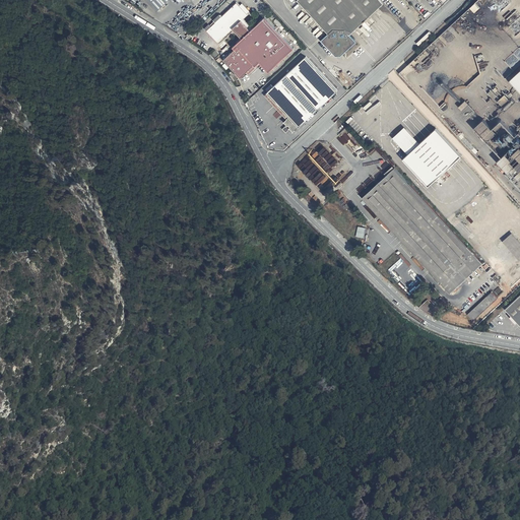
[(146,0),(157,12),(171,0),(146,0)]
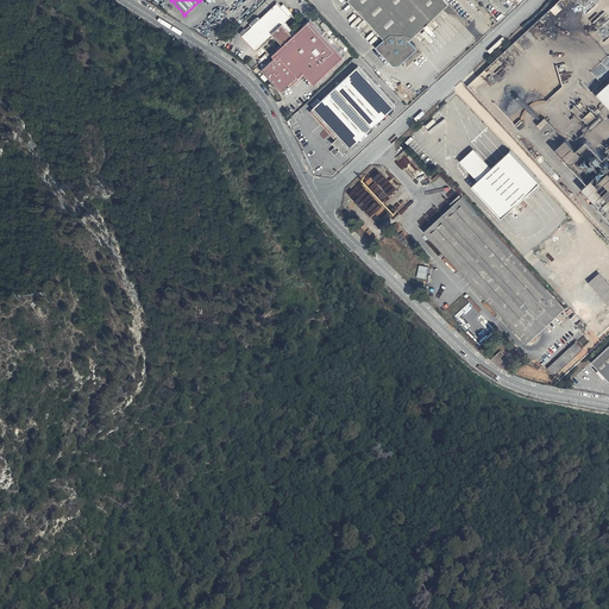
[(450,5),(445,0),(350,0),(349,1),(385,41),(377,49),(394,66),(401,66),(419,50),(410,42),(450,5)]
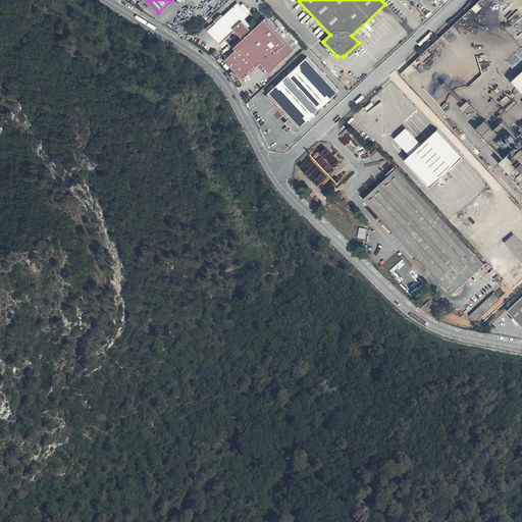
[(479,1),(472,6),(477,11),(483,6),(479,1)]
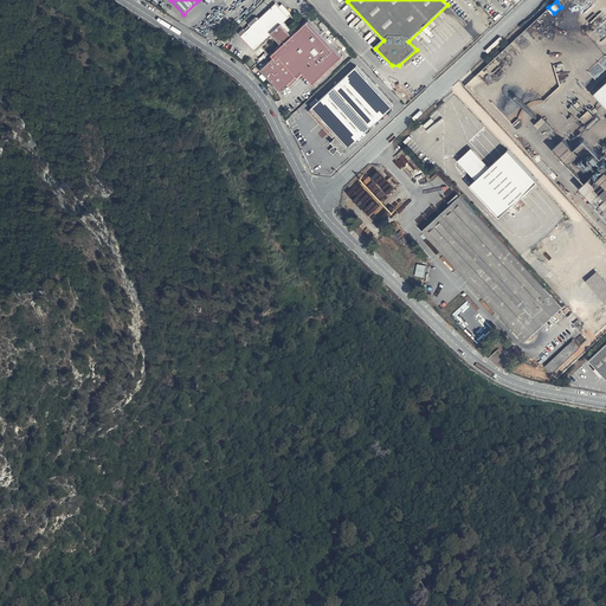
[(244,28),(239,32),(255,50),(272,34),(283,47),(274,56),(275,58),(262,71),(281,92),(285,89),(289,89),(304,73),(315,85),(345,58),(310,21),(297,33),(285,23),(291,18),(294,19),(296,18),(292,14),(283,4),(279,7),(277,2),(259,20),(257,18),(250,24),(251,27),(247,31),(244,28)]
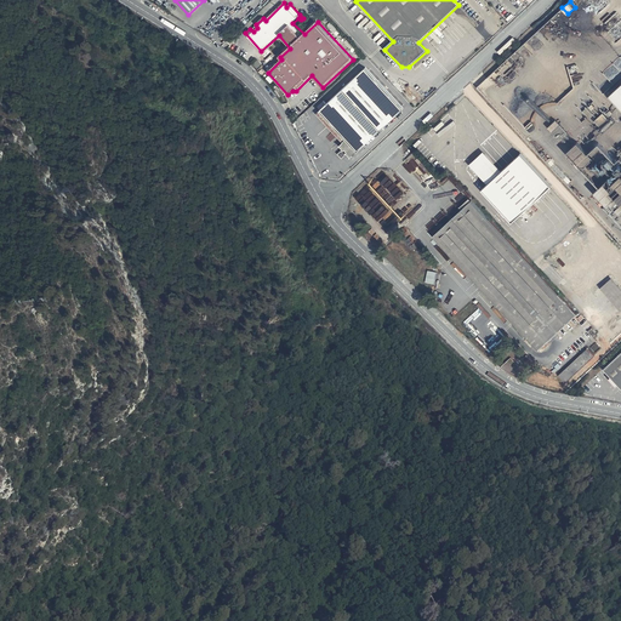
[(404,108),(368,69),(317,114),(342,143),(342,146),(345,149),(343,151),(346,154),(347,153),(352,158),(404,108)]
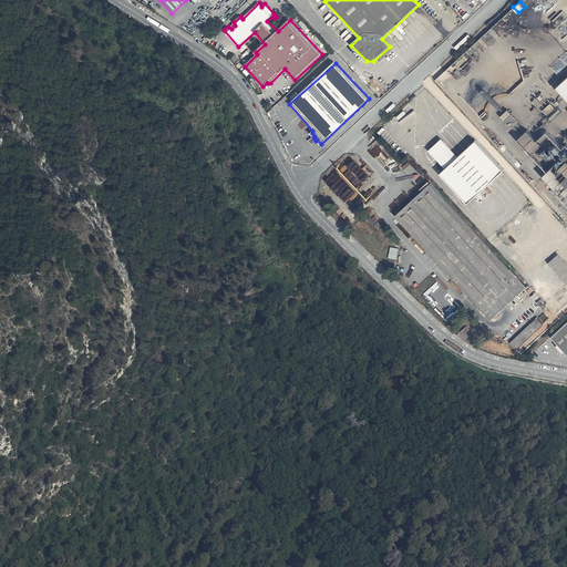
[(566,76),(555,89),(566,102),(566,76)]
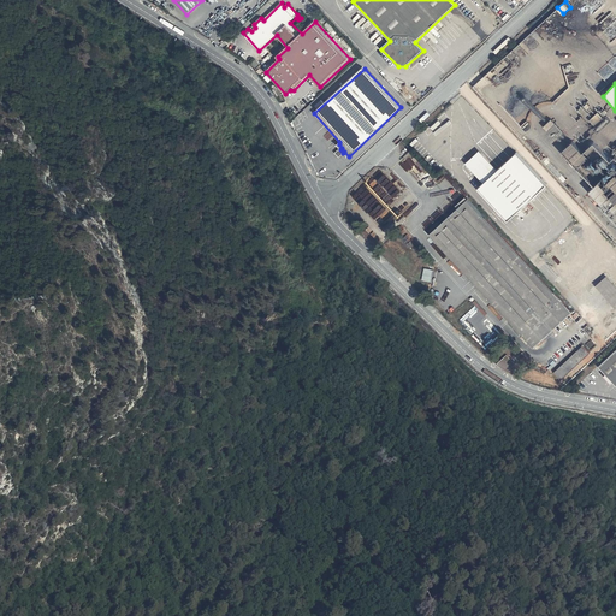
[(598,111),(591,119),(594,123),(603,116),(598,111)]
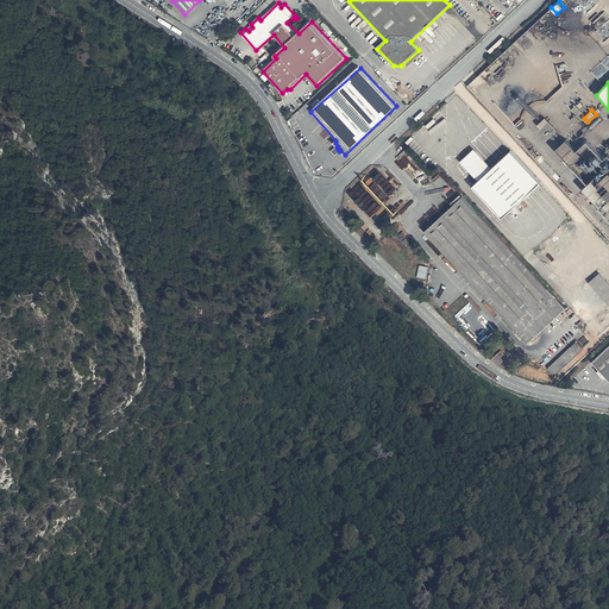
[(538,123),(550,136),(557,130),(546,117),(538,123)]
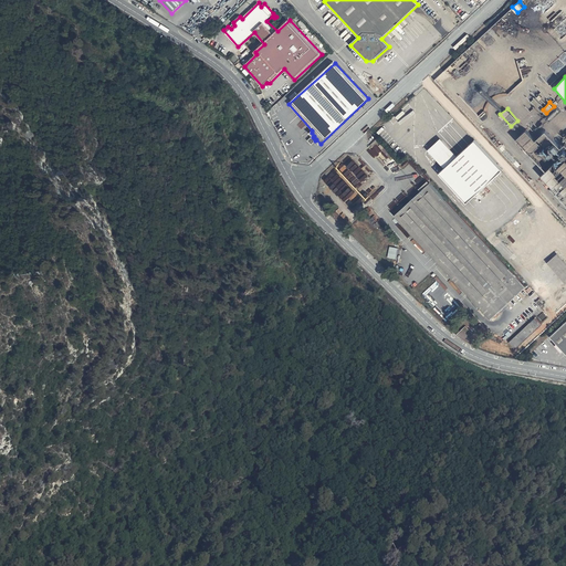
[(524,132),(515,142),(545,171),(541,178),(552,189),(549,191),(565,208),(565,164),(565,163),(565,147),(564,146),(559,148),(545,133),(534,142),(524,132)]
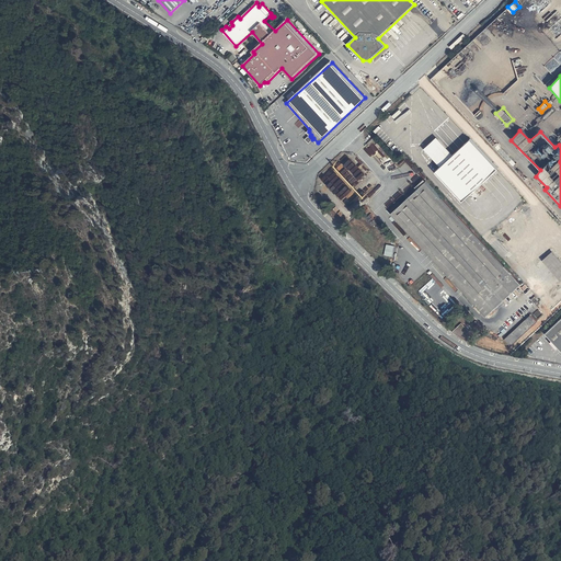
[(434,172),(462,202),(497,170),(470,140),(453,156),(436,138),(423,149),(439,168),(434,172)]
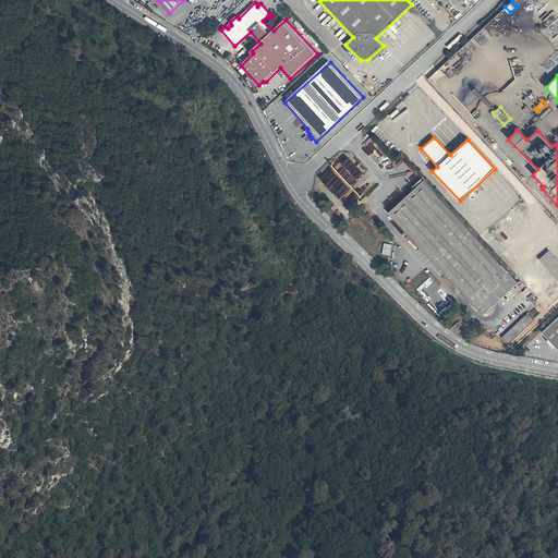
[(355,180),(363,172),(346,153),(338,159),(319,177),(337,195),(344,189),(355,201),(365,191),(355,180)]
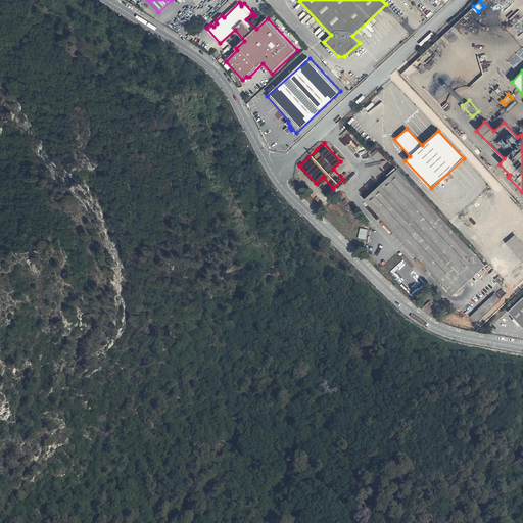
[(487,263),(398,167),(365,197),(454,293),(487,263)]
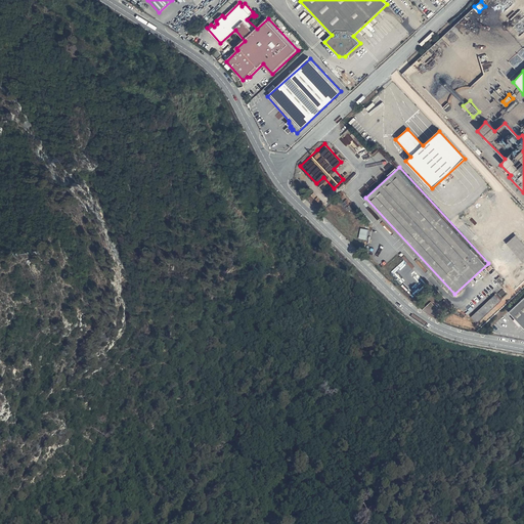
[(367,238),(368,228),(361,227),(359,237),(367,238)]
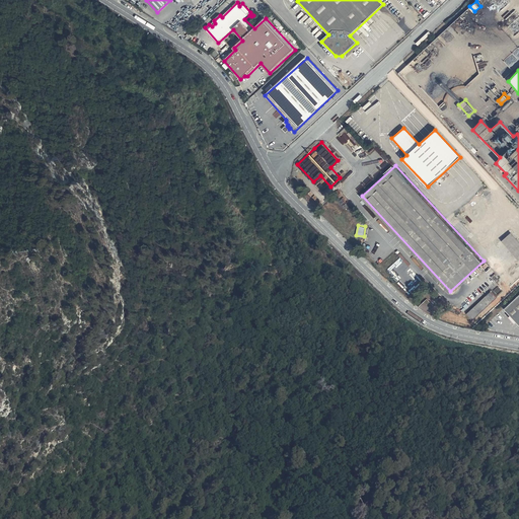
[(497,295),(491,289),(466,310),(472,316),(497,295)]
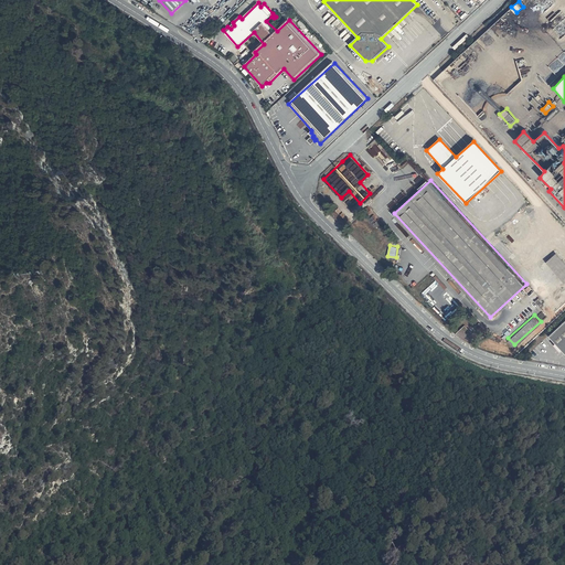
[(564,319),(550,333),(564,350),(564,319)]
